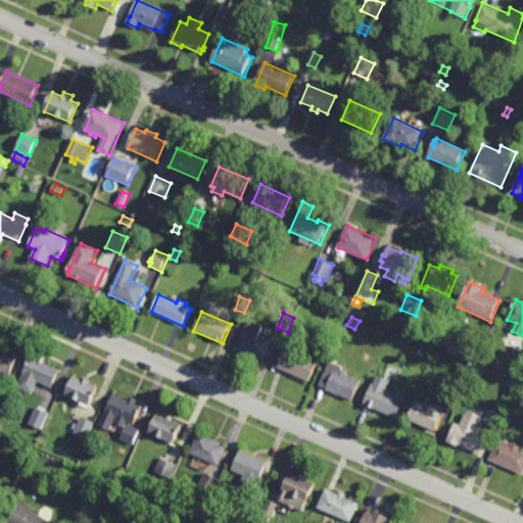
[(260,336),(274,341),(264,363),(235,349),(245,329),(246,329),(249,320),(265,327),(260,336)]
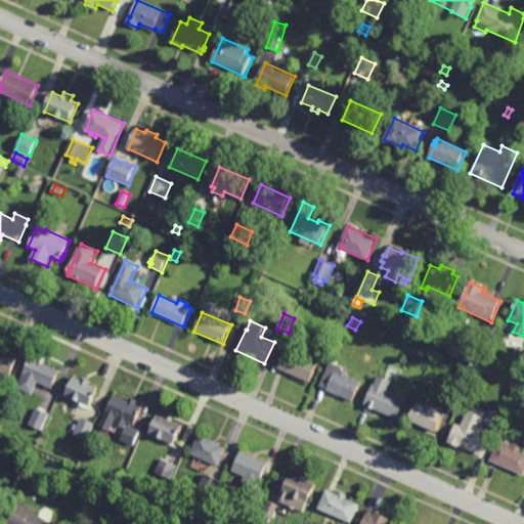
[(382,338),(377,336),(380,329),(385,331),(382,338)]
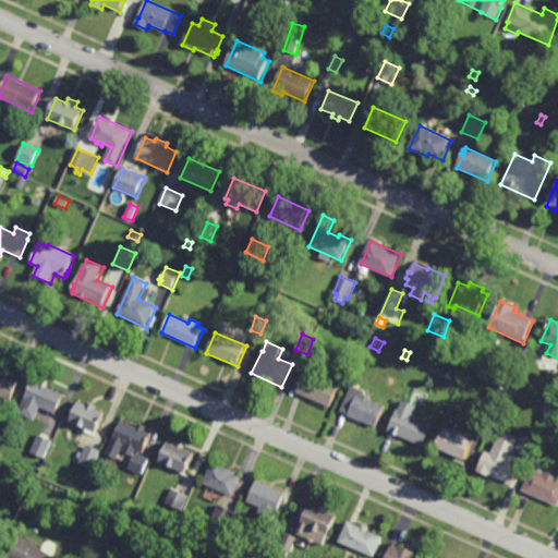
[(423,365),(417,363),(421,355),(426,358),(423,365)]
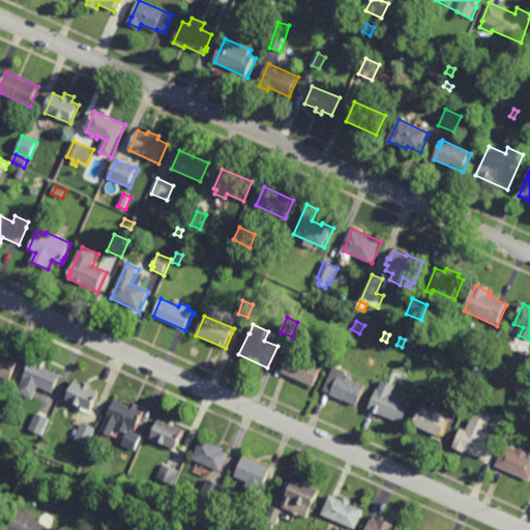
[(311,356),(307,362),(323,370),(315,388),(282,373),(290,354),(291,355),(293,349),(311,356)]
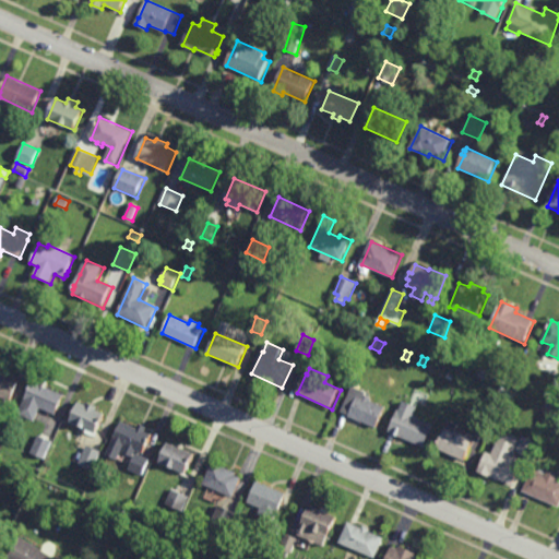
[(10,403),(0,399),(0,371),(20,380),(10,403)]
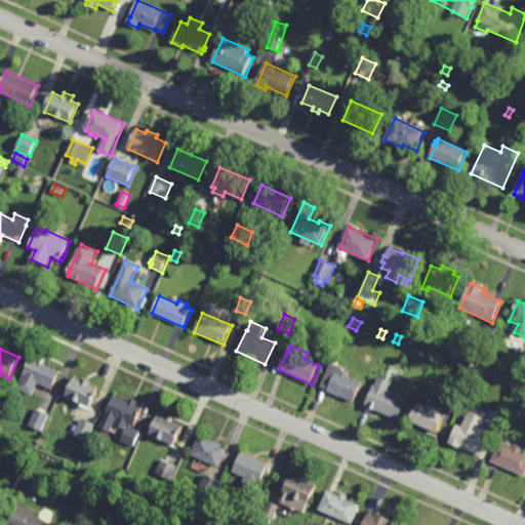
[(454,357),(448,354),(450,349),(457,352),(454,357)]
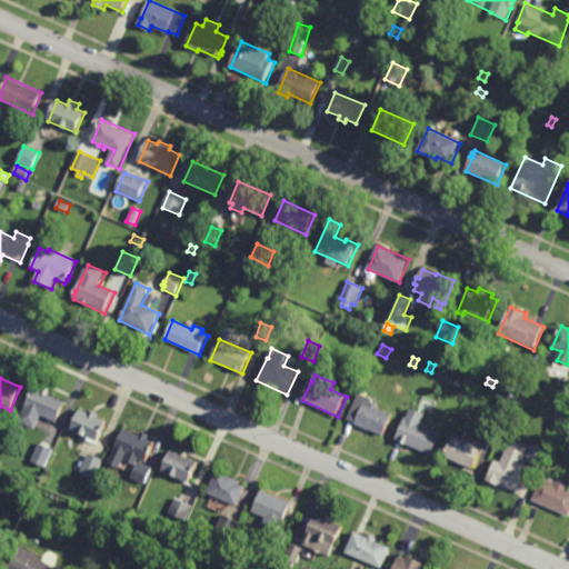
[(57,422),(39,415),(35,426),(20,420),(32,389),(66,403),(57,422)]
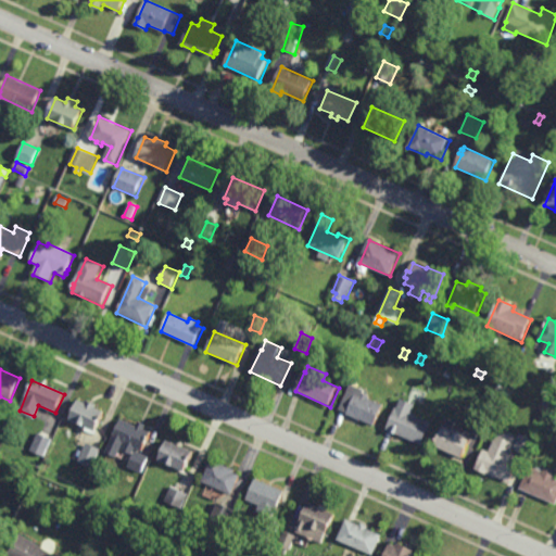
[(374,425),(348,413),(348,412),(342,408),(352,384),(366,391),(364,395),(370,397),(369,400),(382,406),(374,425)]
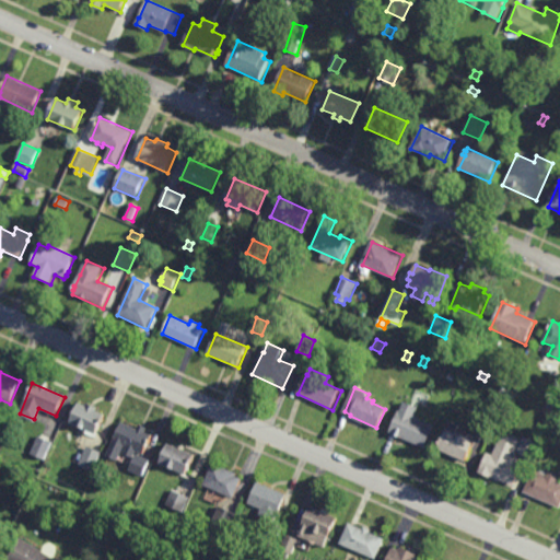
[(416,416),(435,426),(424,447),(389,431),(399,409),(401,410),(405,403),(418,409),(416,416)]
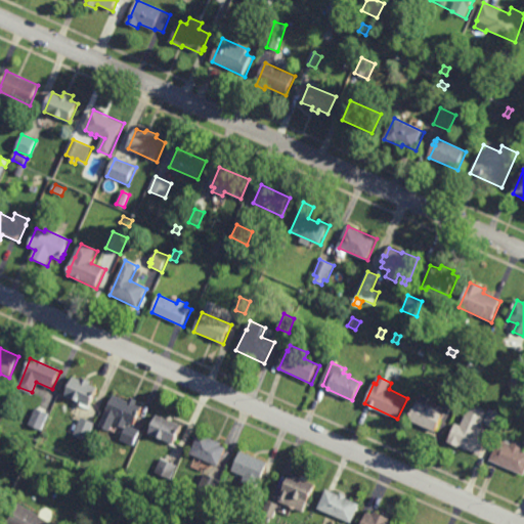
[(81,381),(82,379),(92,383),(91,385),(96,388),(96,389),(97,390),(96,392),(95,392),(89,407),(80,404),(81,402),(64,395),(73,378),(81,381)]
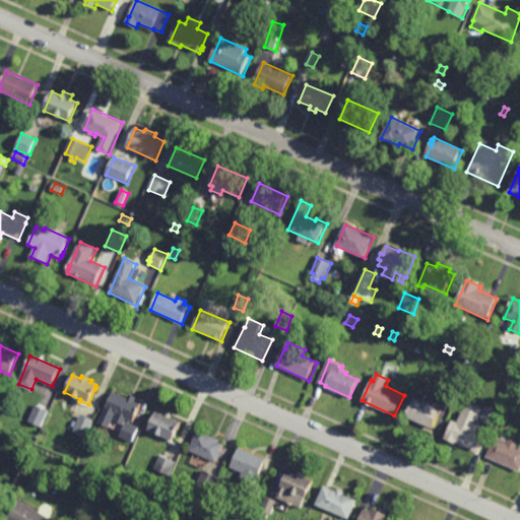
[(455,403),(439,395),(445,382),(461,390),(455,403)]
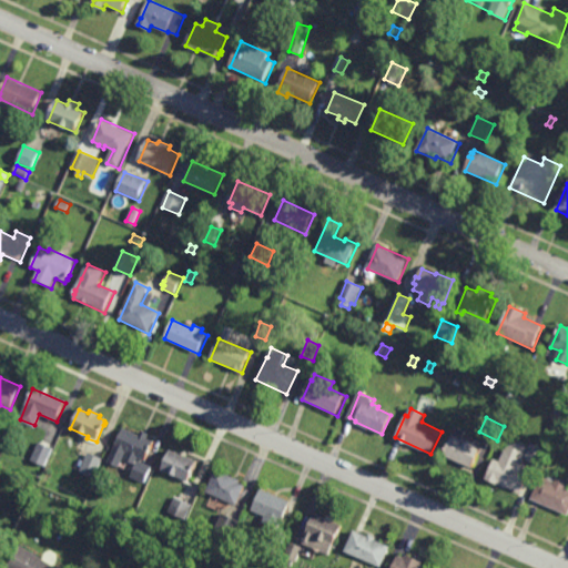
[(464,434),(484,444),(473,466),(445,453),(455,433),(458,426),(466,429),(464,434)]
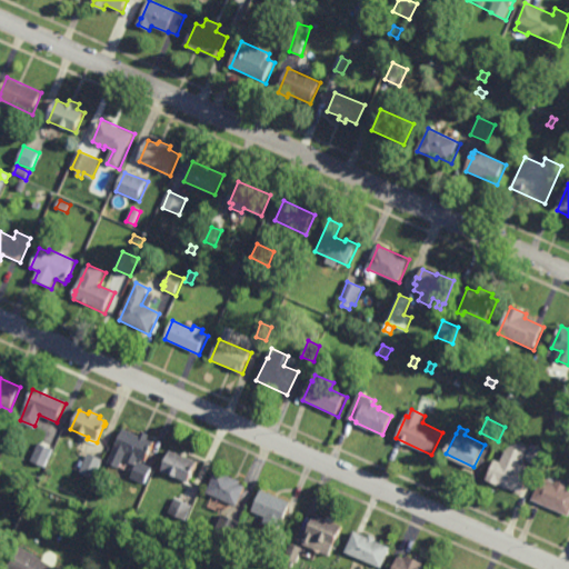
[(151,450),(150,450),(145,462),(138,459),(136,465),(126,460),(128,453),(115,448),(123,429),(155,442),(152,447),(153,447),(151,450)]
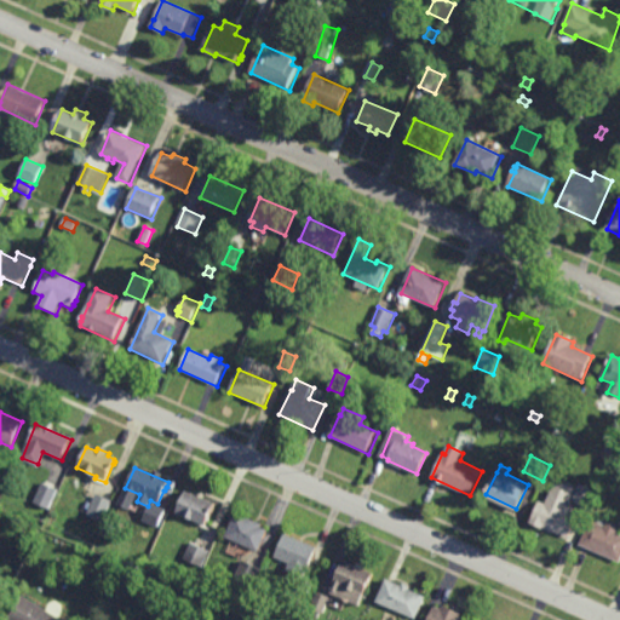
[(575,504),(572,514),(578,516),(569,535),(545,524),(544,526),(530,520),(532,516),(534,516),(540,499),(547,501),(557,477),(578,486),(570,501),(575,504)]
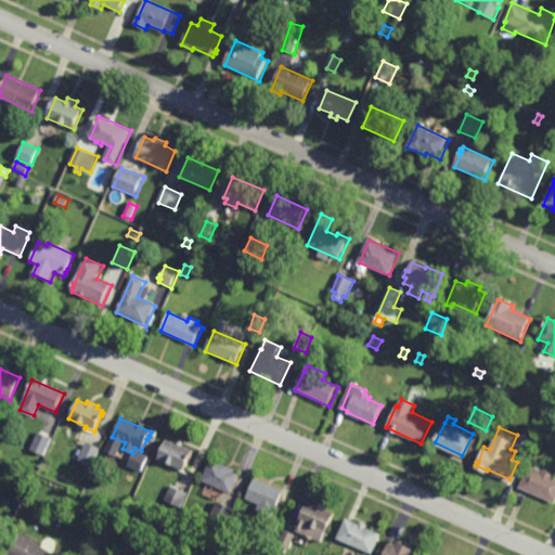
[(43,455),(29,450),(37,431),(51,438),(43,455)]
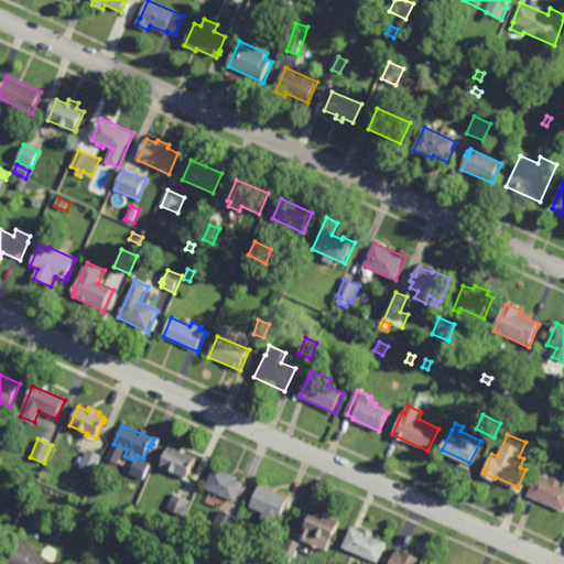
[(535,461),(521,454),(529,438),(542,445),(535,461)]
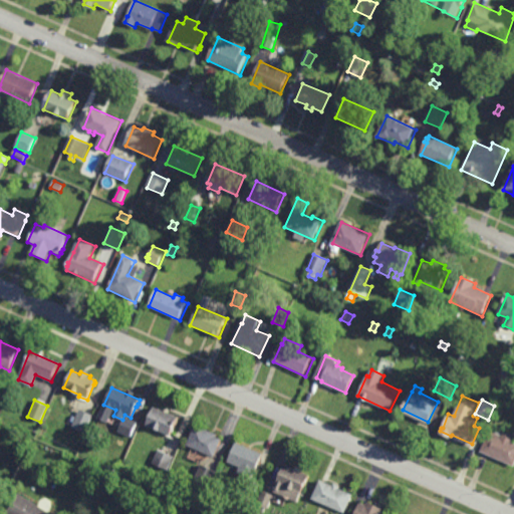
[(178,423),(177,423),(171,436),(146,426),(154,407),(179,417),(178,420),(179,420),(178,423)]
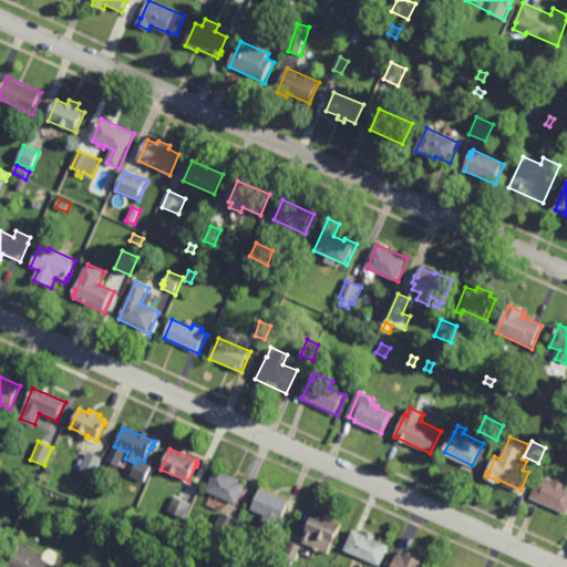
[(103,460),(94,478),(79,471),(88,452),(103,460)]
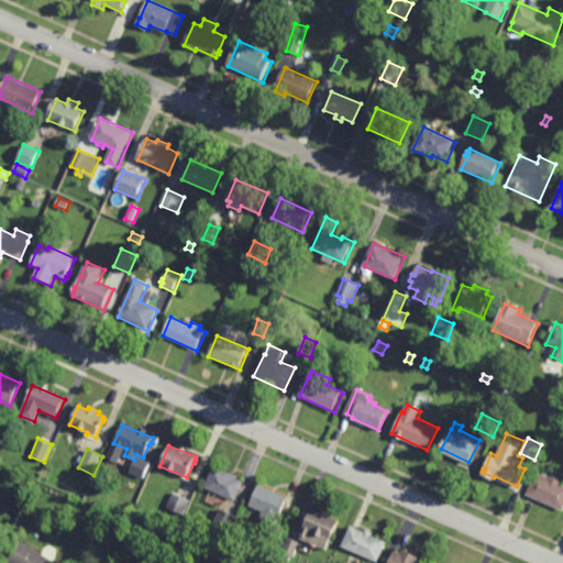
[(144,479),(129,473),(135,456),(152,463),(144,479)]
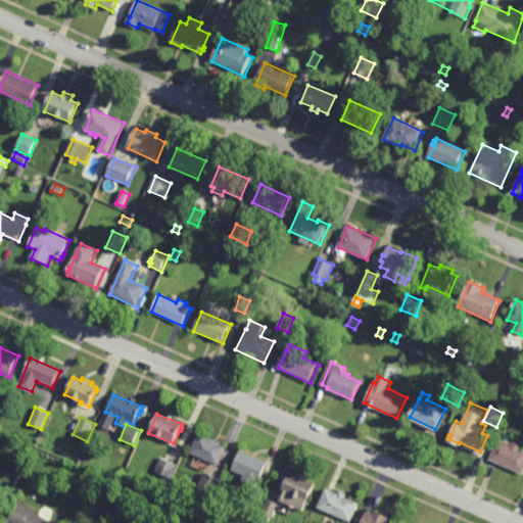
[(219,465),(190,453),(199,431),(222,441),(221,444),(227,446),(219,465)]
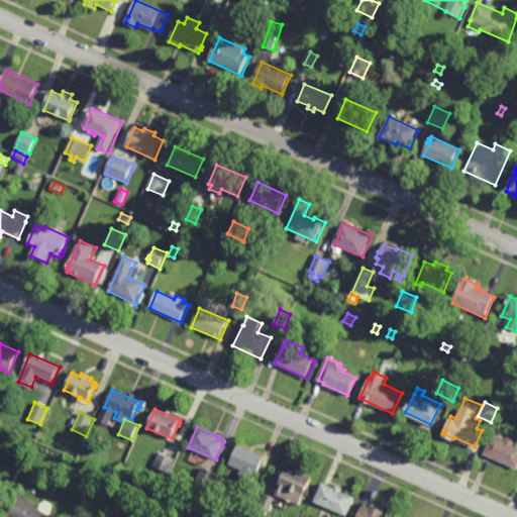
[(507,433),(509,429),(516,432),(516,440),(516,443),(516,467),(484,452),(493,432),(494,433),(496,428),(507,433)]
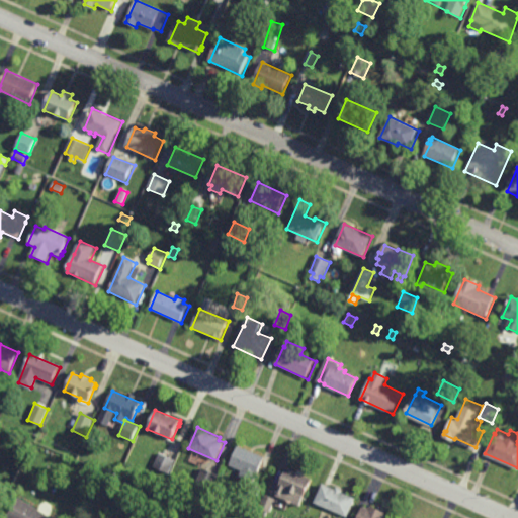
[(257,476),(255,475),(253,481),(239,476),(242,470),(230,465),(238,445),(265,457),(257,476)]
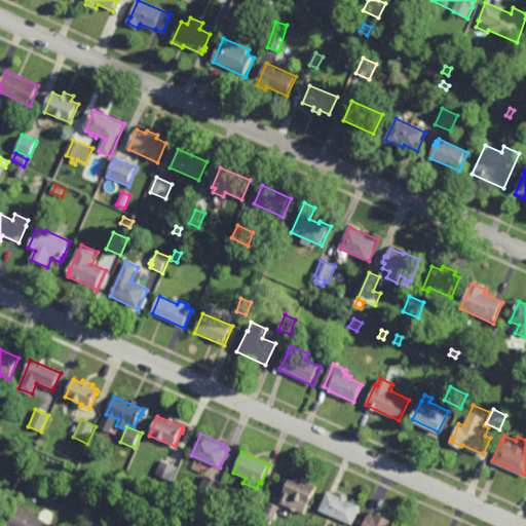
[(172,482),(155,476),(161,461),(177,467),(172,482)]
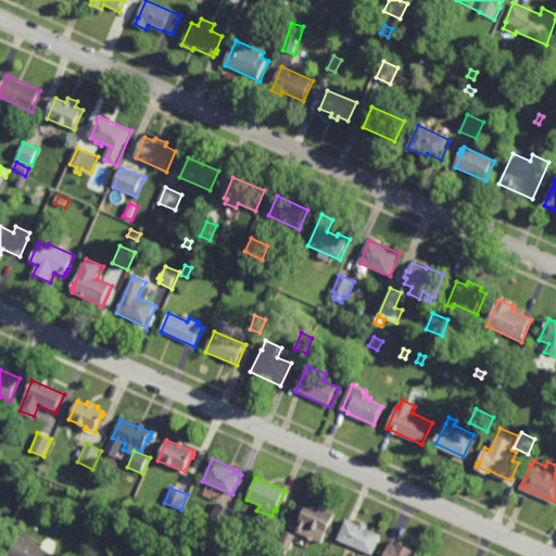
[(224,534),(206,527),(217,502),(235,509),(224,534)]
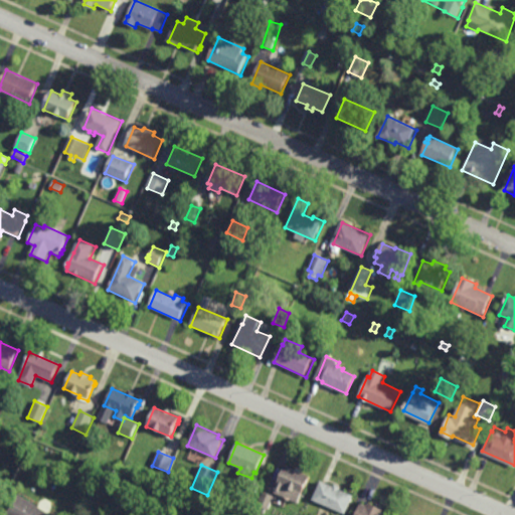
[(296,470),(297,467),(301,469),(300,471),(310,475),(298,502),(274,492),(286,465),(296,470)]
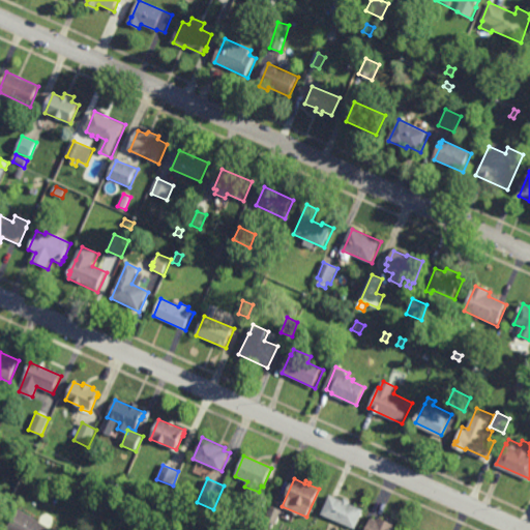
[(344,499),(345,497),(351,500),(350,502),(364,508),(356,528),(322,512),(331,493),(344,499)]
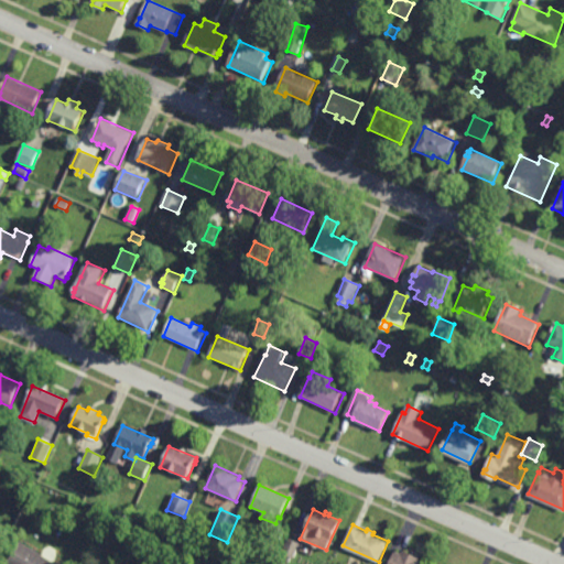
[(281,539),(273,535),(278,527),(285,530),(281,539)]
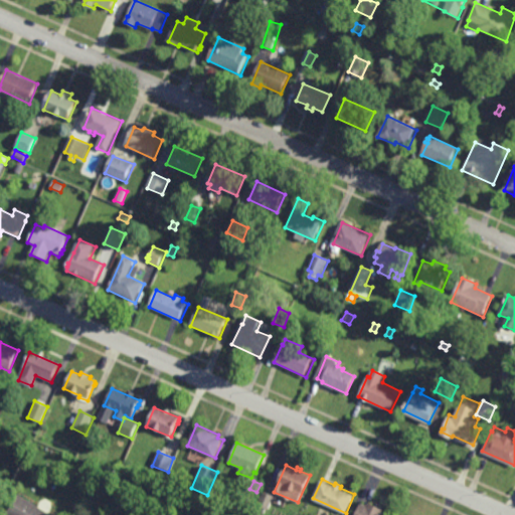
[(268,509),(266,509),(264,514),(259,511),(261,507),(258,505),(264,491),(274,495),(268,509)]
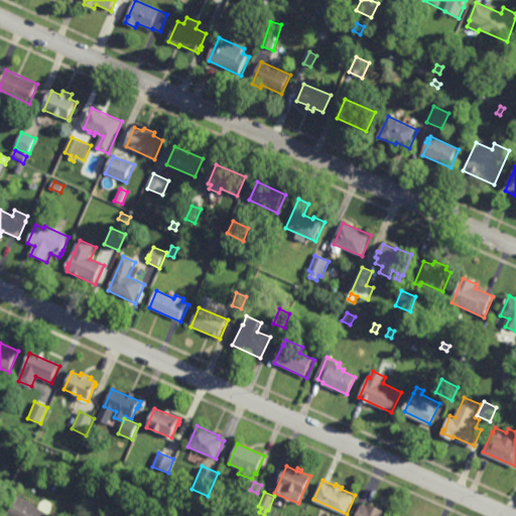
[(6,515),(5,515),(17,496),(50,515),(6,515)]
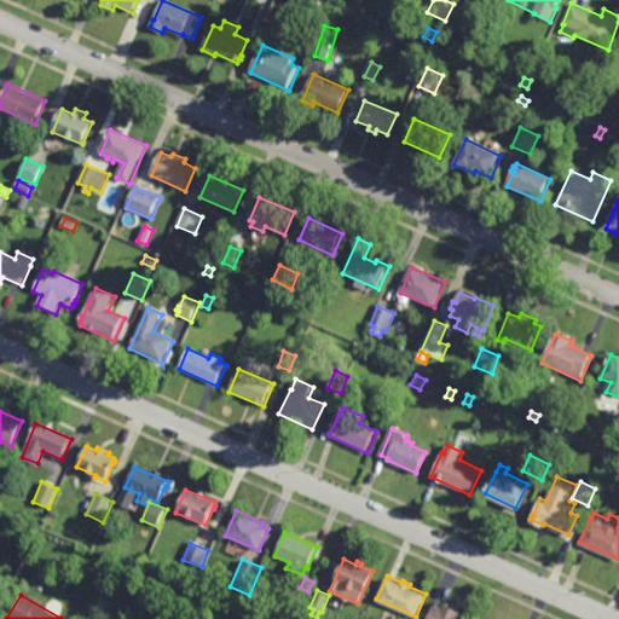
[(443,606),(444,603),(461,611),(460,614),(470,618),(427,618),(434,602),(443,606)]
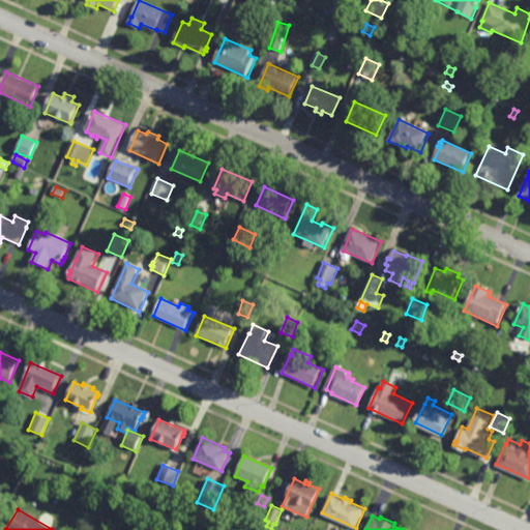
[(160,525),(153,523),(156,517),(163,520),(160,525)]
